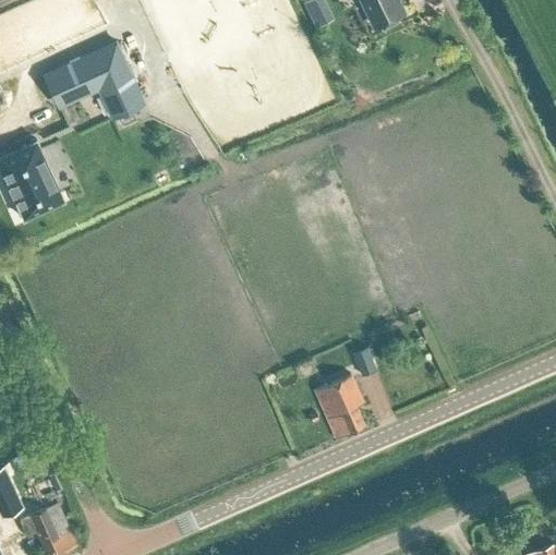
[(361,0),(374,28),(406,13),(399,0),(361,0)]
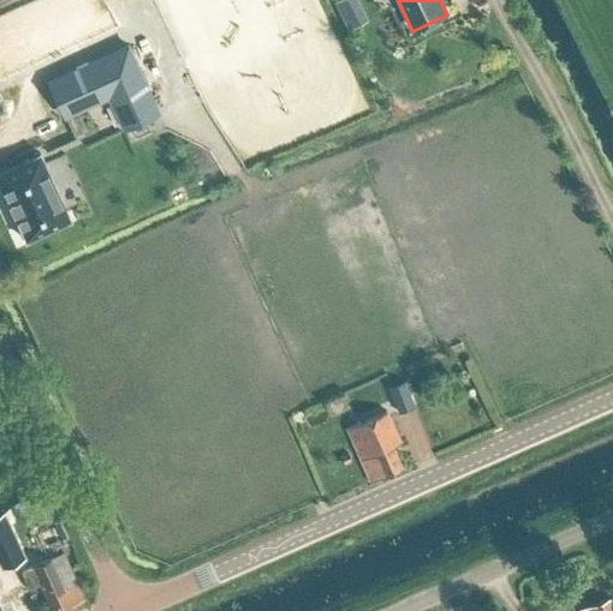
[(130,48),(52,85),(66,120),(111,101),(125,132),(160,115),(130,48)]
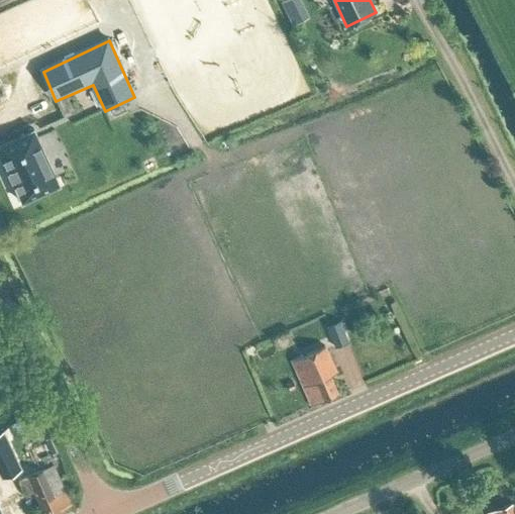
[(34,131),(0,147),(0,152),(22,204),(60,187),(34,131)]
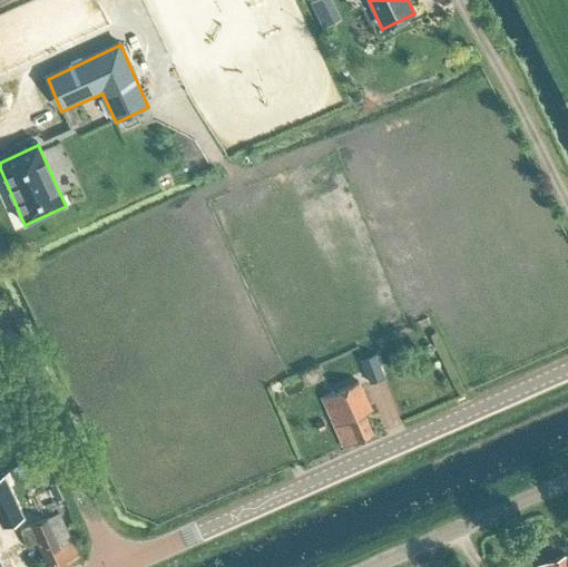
[(398,343),(383,348),(391,371),(405,365),(398,343)]
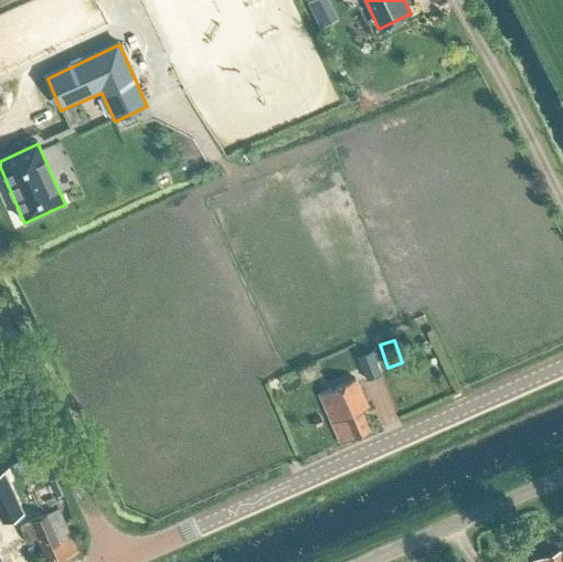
[(382,375),(373,351),(359,357),(368,382),(382,375)]
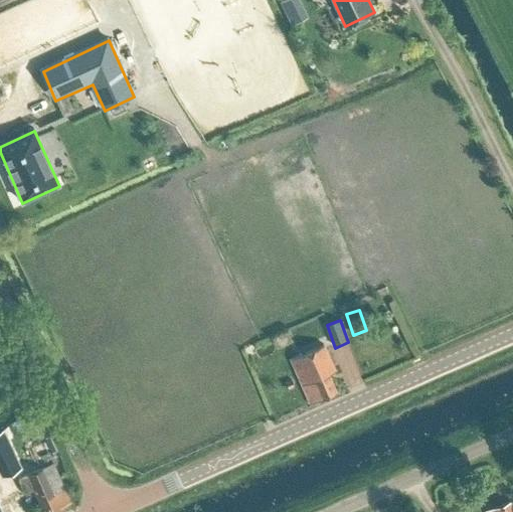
[(290,362),(298,382),(309,406),(336,395),(328,375),(336,371),(325,346),(290,362)]
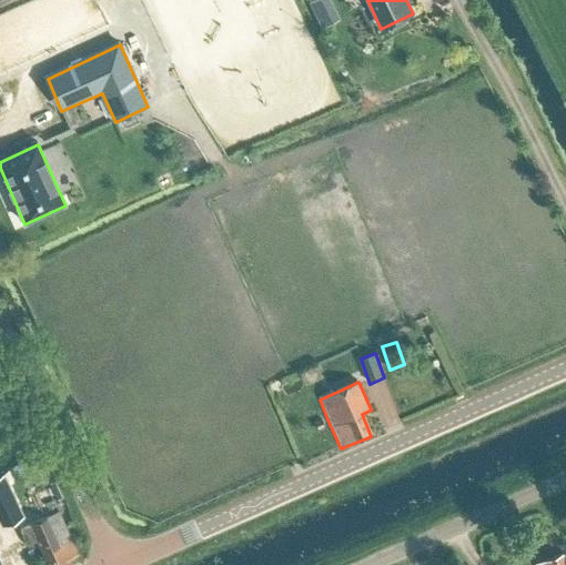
[(0,518),(3,526),(23,517),(4,477),(0,478),(0,518)]
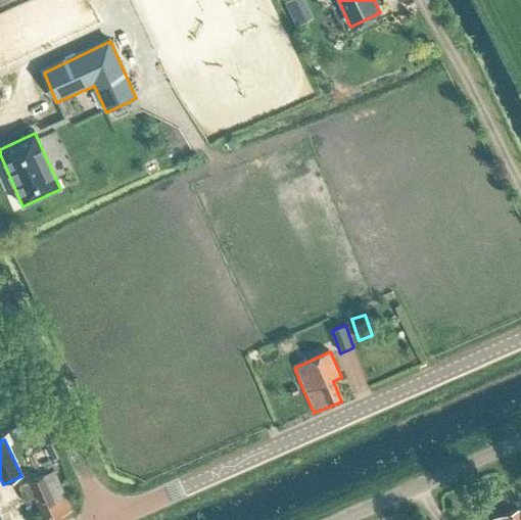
[(26,504),(36,499),(45,519),(63,519),(62,516),(72,512),(55,472),(30,483),(27,478),(16,481),(19,488),(26,504)]
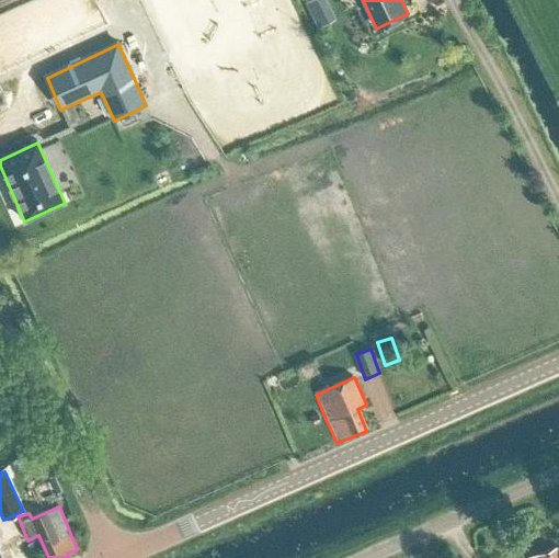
[(371,537),(375,548),(394,541),(389,530),(371,537)]
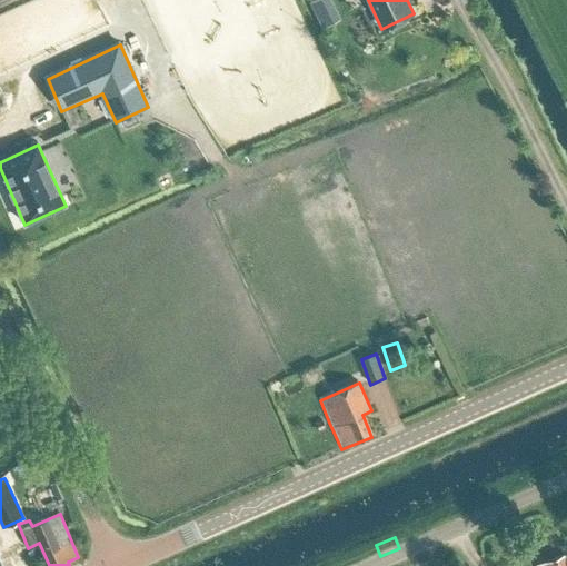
[(566,558),(565,555),(543,565),(566,565),(566,558)]
